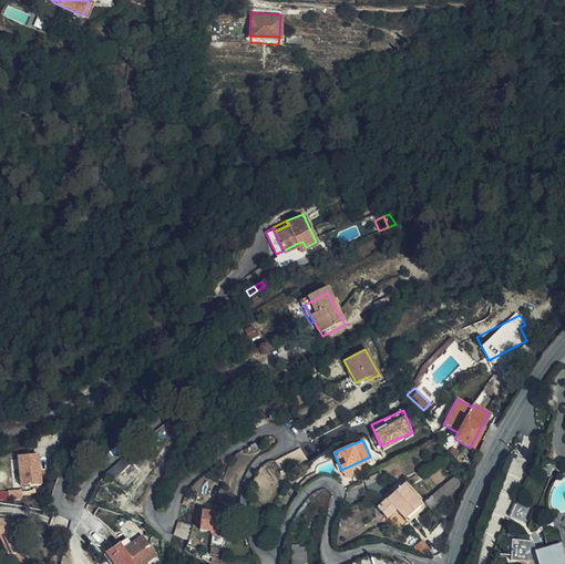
[(450,445),(447,452),(453,458),(458,450),(450,445)]
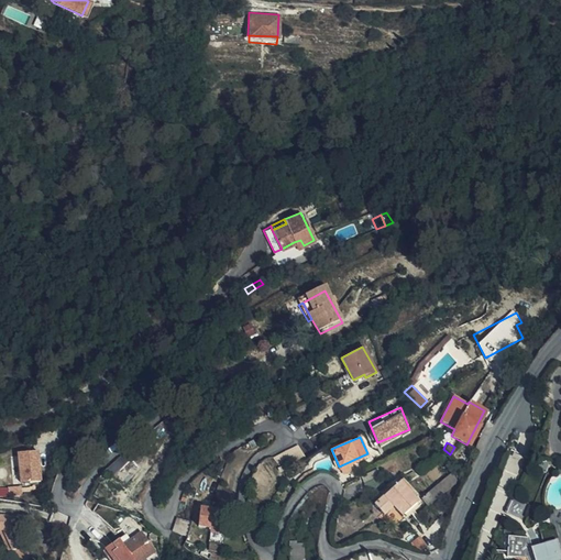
[(277,472),(299,456),(292,445),(270,461),(277,472)]
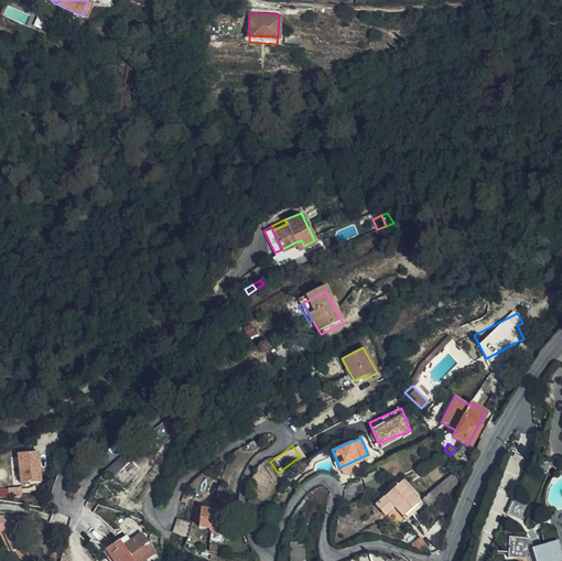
[(19,481),(42,478),(40,448),(17,450),(19,481)]
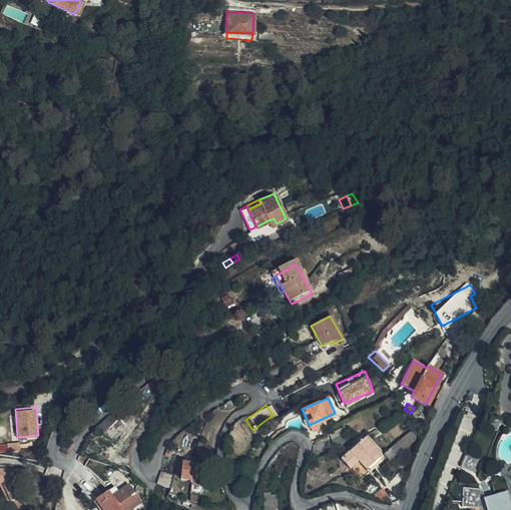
[(117,419),(98,436),(108,446),(126,429),(117,419)]
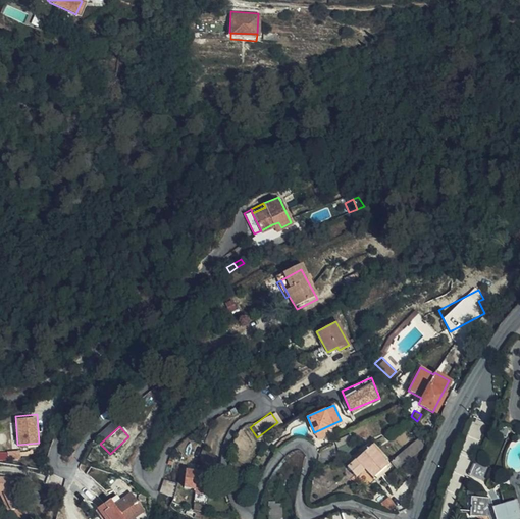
[(334,442),(342,457),(357,449),(350,433),(334,442)]
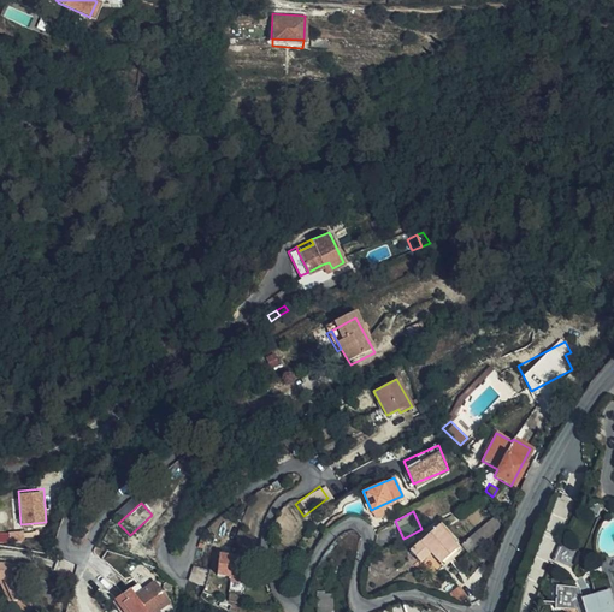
[(488,518),(495,527),(503,520),(496,511),(488,518)]
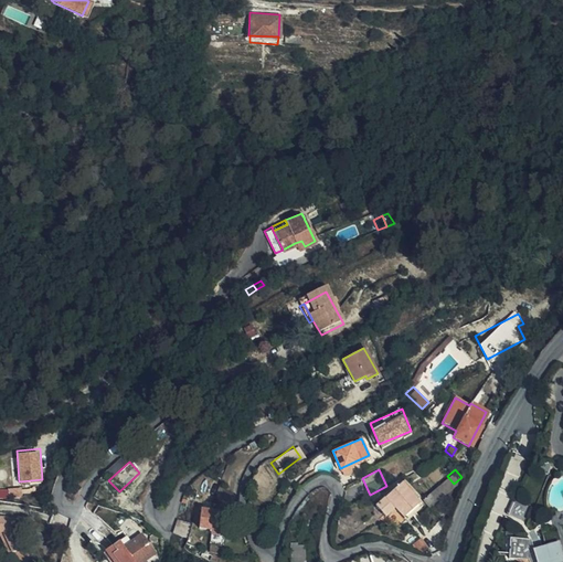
[(314,470),(301,478),(304,481),(308,478),(316,474),(314,470)]
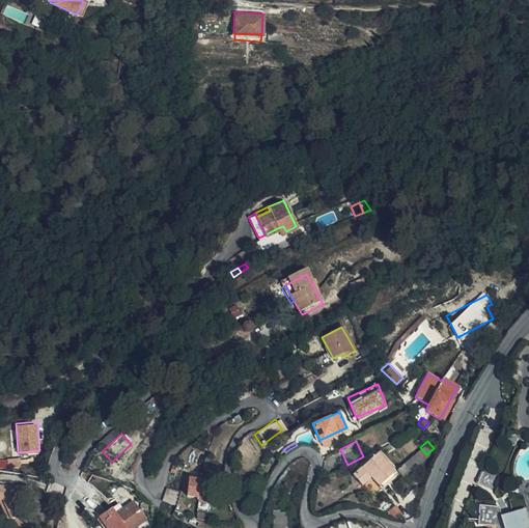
[(352,474),(361,483),(370,475),(379,483),(394,470),(385,460),(386,457),(379,449),(352,474)]
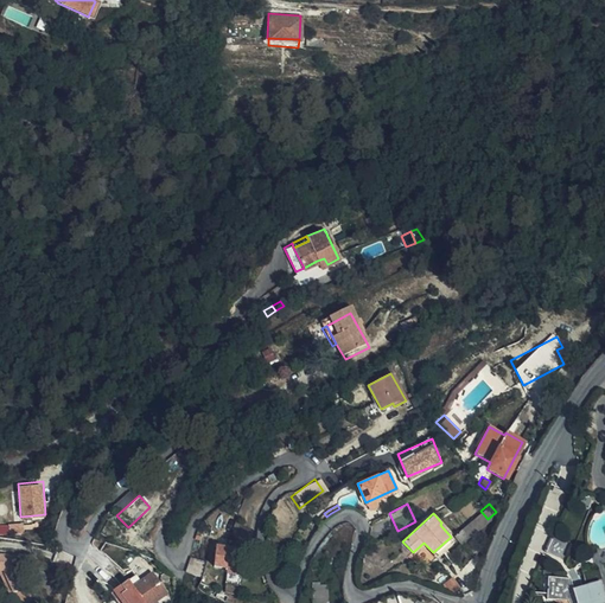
[(240,572),(243,547),(216,545),(212,565),(225,566),(225,570),(240,572)]
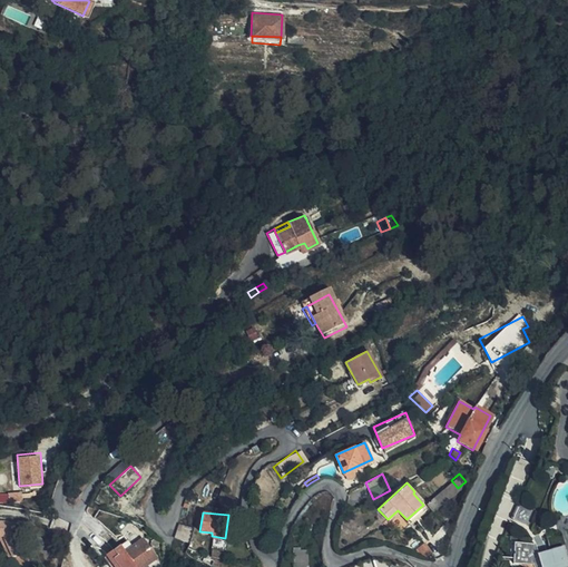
[(177,520),(174,535),(187,538),(191,524),(177,520)]
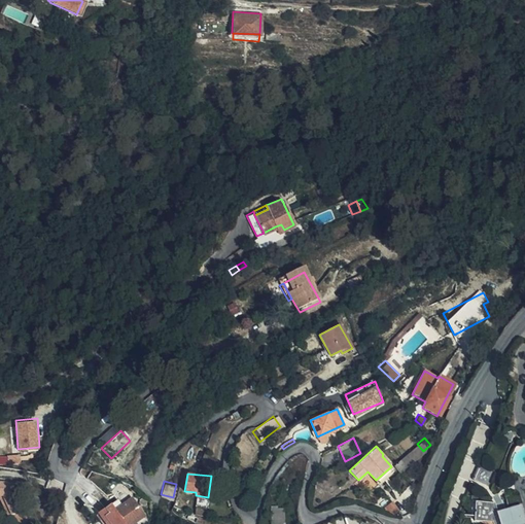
[(25,523),(13,492),(13,483),(0,482),(0,507),(3,516),(9,513),(13,523),(25,523)]
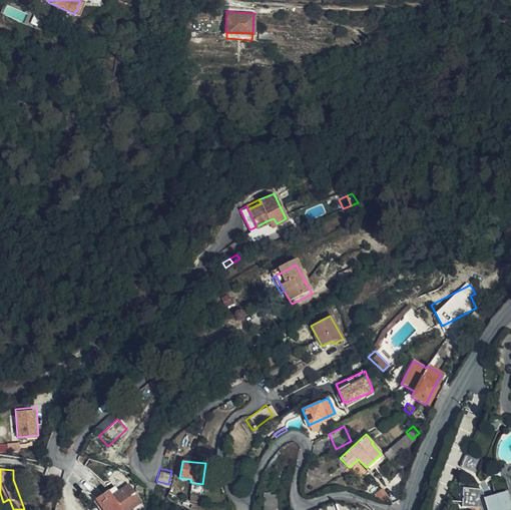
[(240,482),(243,472),(237,470),(234,481),(240,482)]
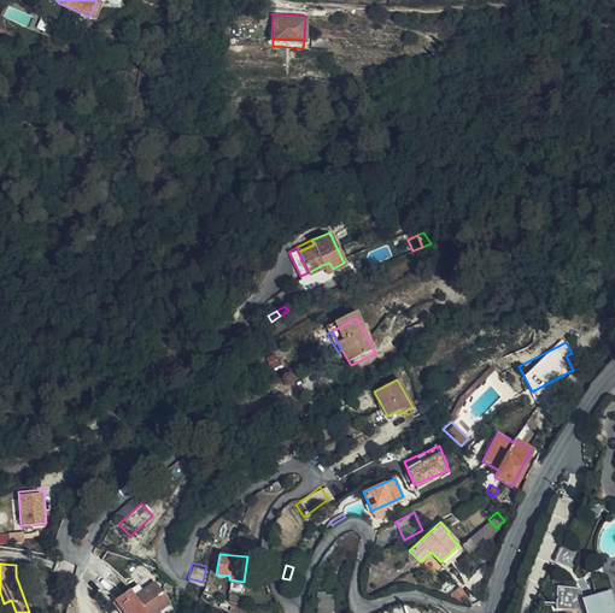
[(170,588),(173,585),(171,582),(169,581),(167,579),(164,581),(162,583),(163,587),(164,589),(168,590),(170,588)]
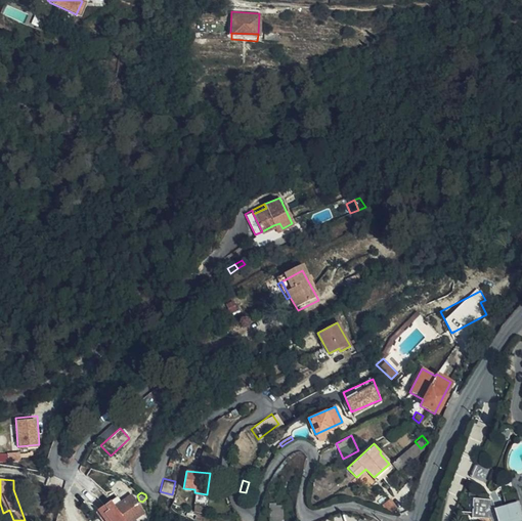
[(127,520),(129,520),(142,511),(130,494),(115,506),(127,520)]
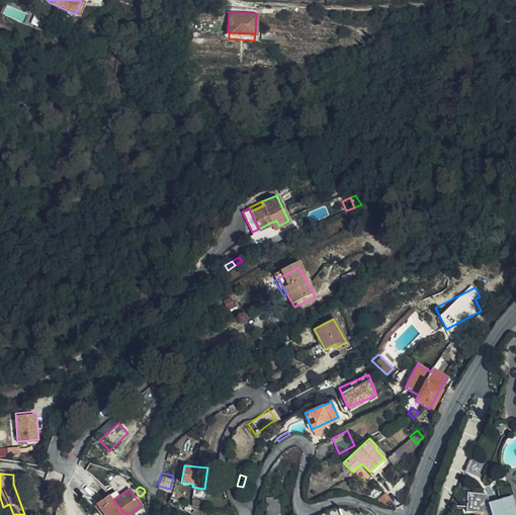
[(515,514),(513,505),(511,505),(508,495),(488,501),(486,493),(468,492),(467,508),(478,509),(479,514),(515,514)]
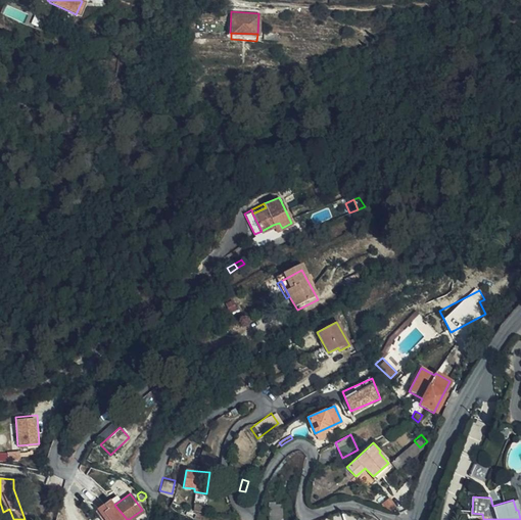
[(127,519),(114,505),(110,500),(98,510),(105,519),(127,519)]
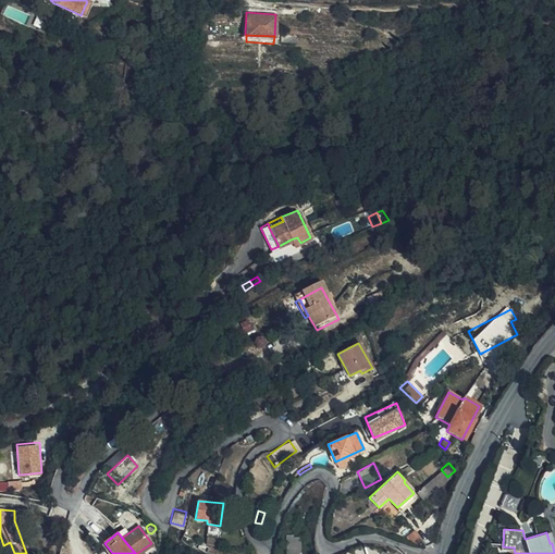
[(299,553),(299,532),(285,533),(285,553),(299,553)]
